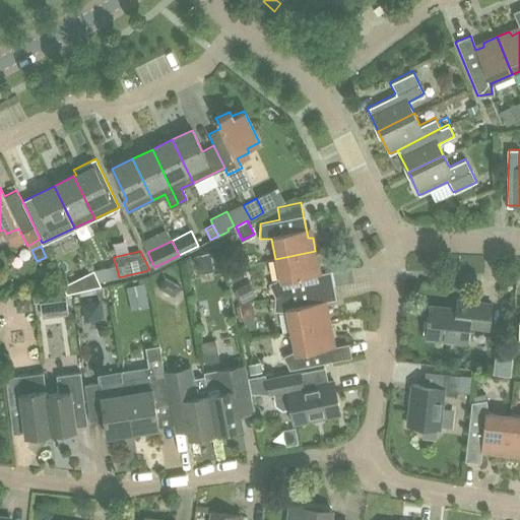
[(279,278),(268,283),(274,297),(333,284),(353,280),(350,266),(320,272),(315,251),(275,259),(279,277),(279,278)]
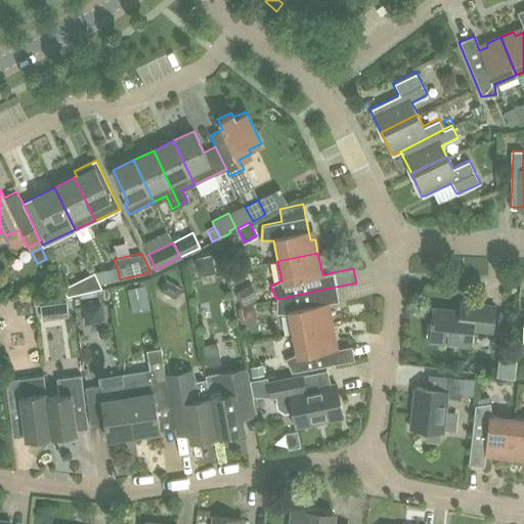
[(214,272),(211,256),(195,258),(199,275),(214,272)]
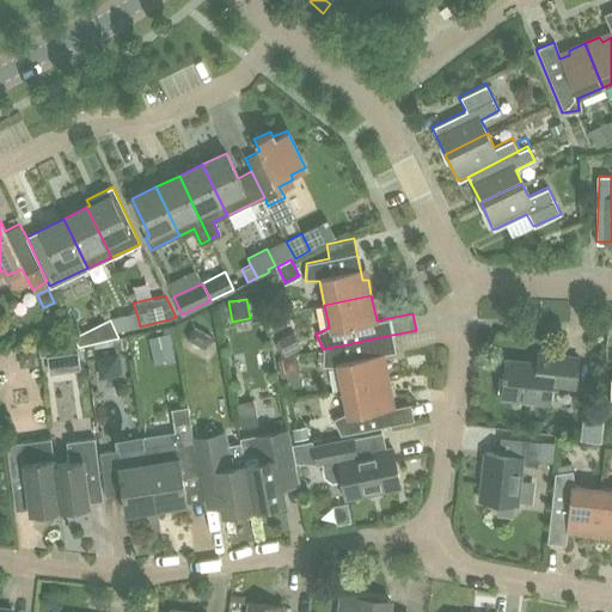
[(136,312),(111,317),(111,318),(117,331),(140,326),(136,312)]
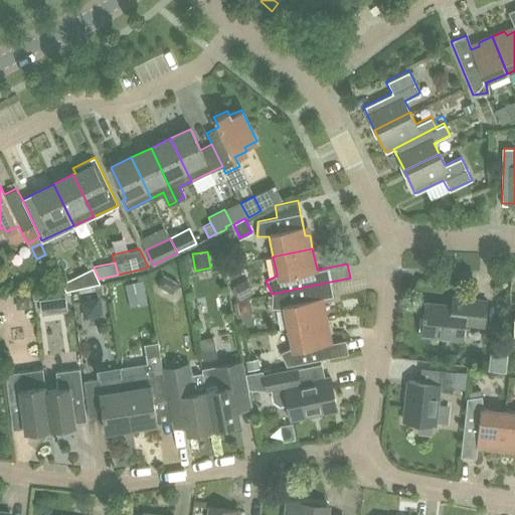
[(61,283),(65,291),(69,290),(77,288),(101,283),(99,279),(94,268),(61,283)]
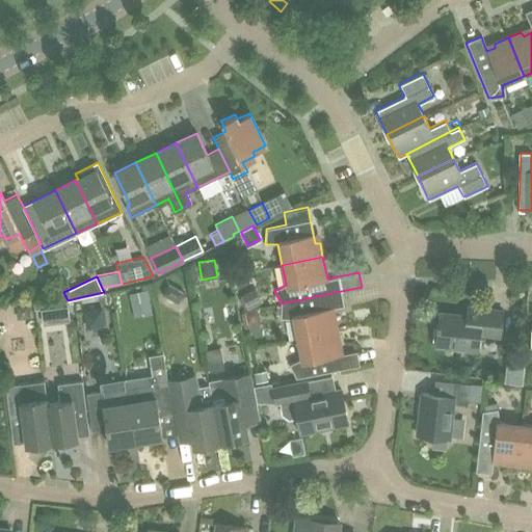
[(184,292),(168,284),(163,293),(178,301),(184,292)]
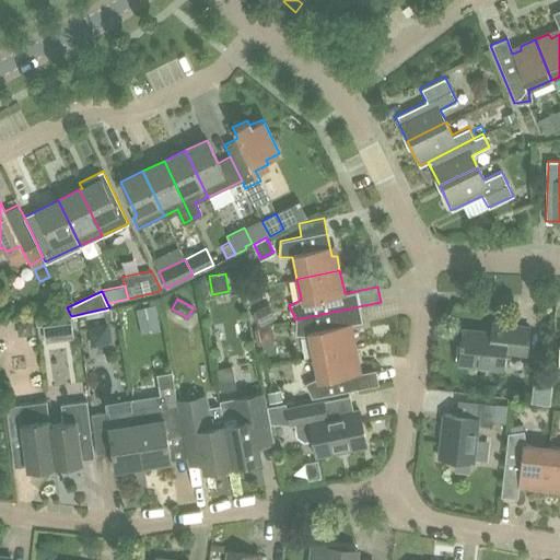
[(259,326),(276,316),(269,303),(252,313),(259,326)]
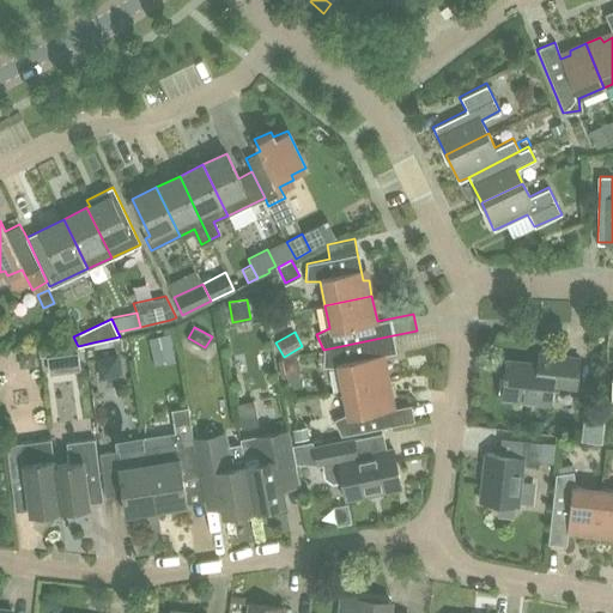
[(173,360),(167,334),(150,338),(156,364),(173,360)]
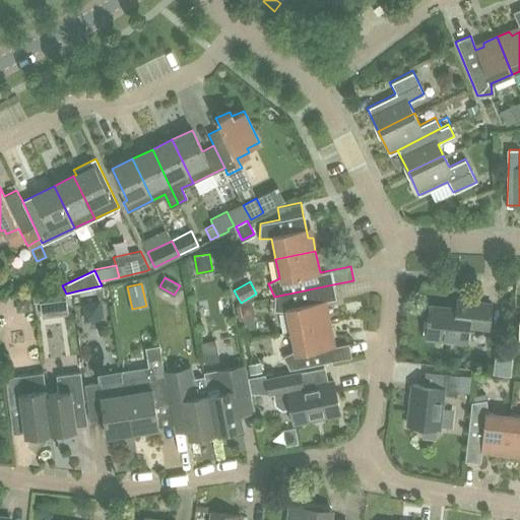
[(286,312),(290,331),(330,323),(325,301),(335,299),(333,284),(274,297),(273,311),(286,312)]
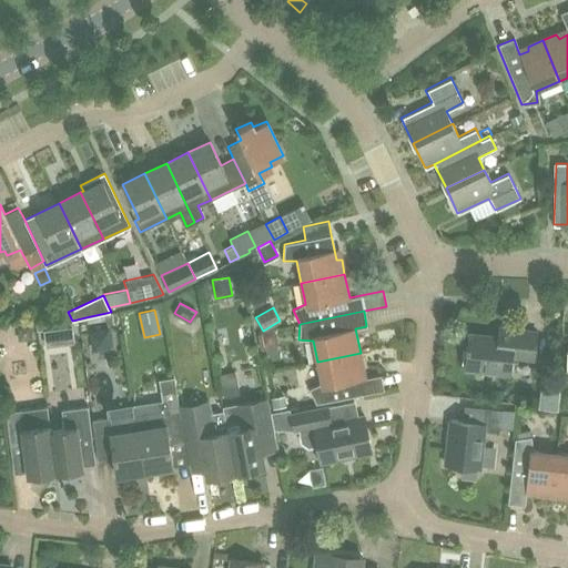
[(32,340),(31,325),(17,326),(18,335),(24,341),(32,340)]
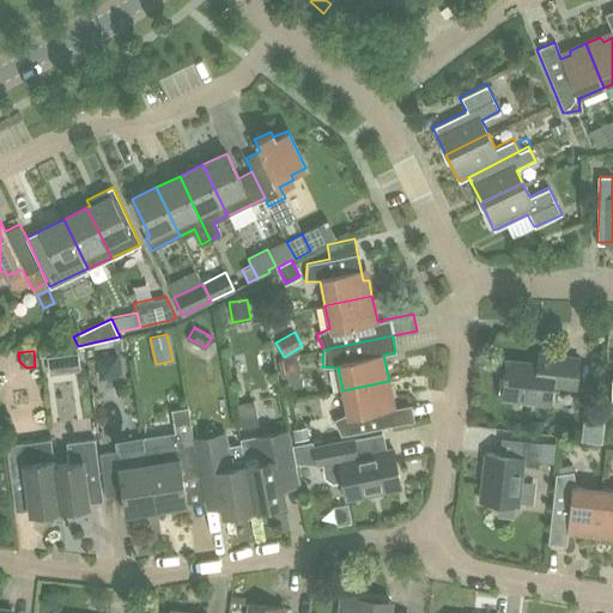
[(96,356),(99,378),(121,376),(119,353),(96,356)]
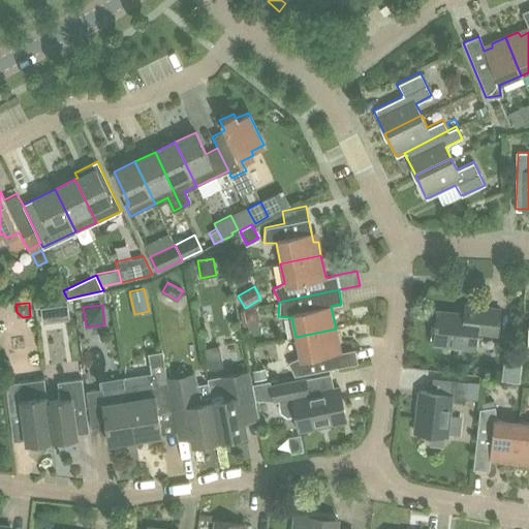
[(430,342),(432,342),(474,348),(475,333),(496,335),(499,309),(463,305),(462,314),(435,310),(434,321),(432,321),(432,325),(433,325),(432,338),(431,337),(430,342)]
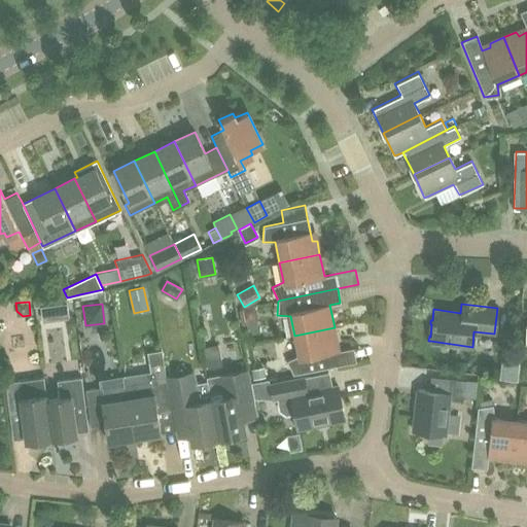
[(44,321),(68,318),(66,305),(42,308),(44,321)]
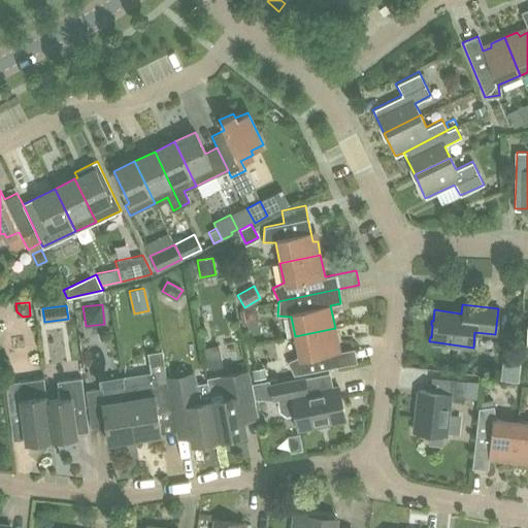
[(243,308),(245,320),(257,318),(255,306),(243,308)]
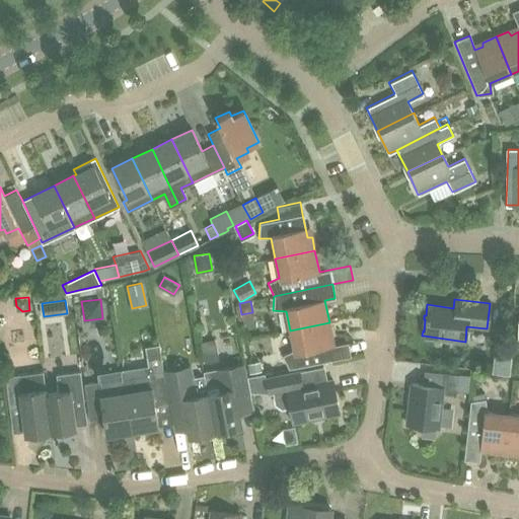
[(329,322),(290,330),(293,350),(282,355),(288,369),(331,360),(327,338),(331,335),(329,322)]
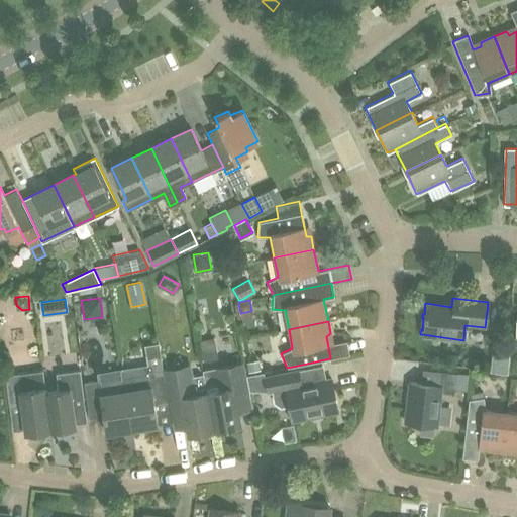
[(122,367),(131,428),(158,424),(153,399),(168,397),(163,368),(160,351),(146,353),(147,363),(122,367)]
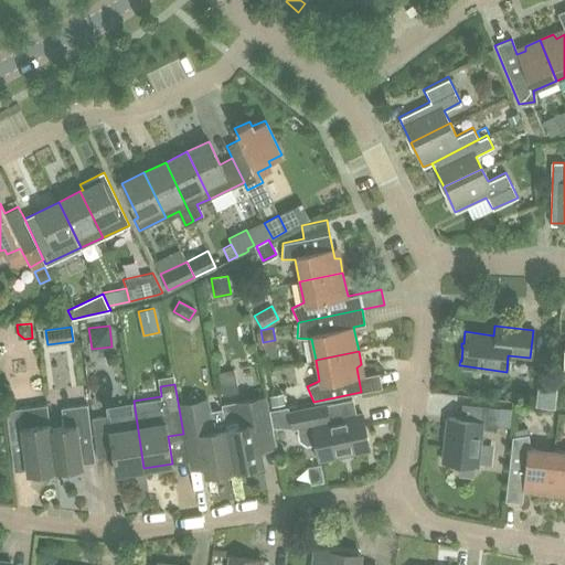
[(272,406),(285,404),(283,394),(269,396),(272,406)]
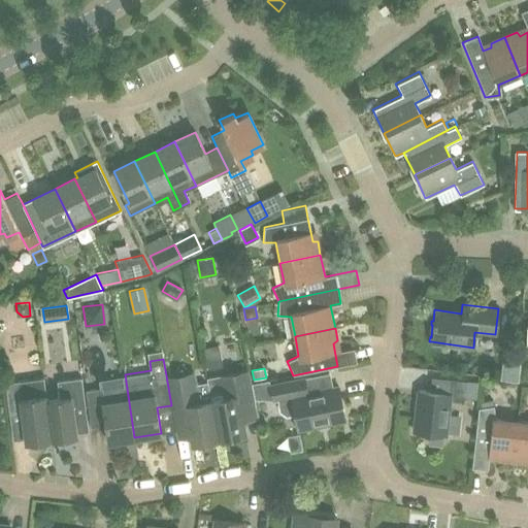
[(207,378),(211,400),(219,438),(244,433),(239,402),(253,399),(250,385),(250,384),(248,371),(207,378)]
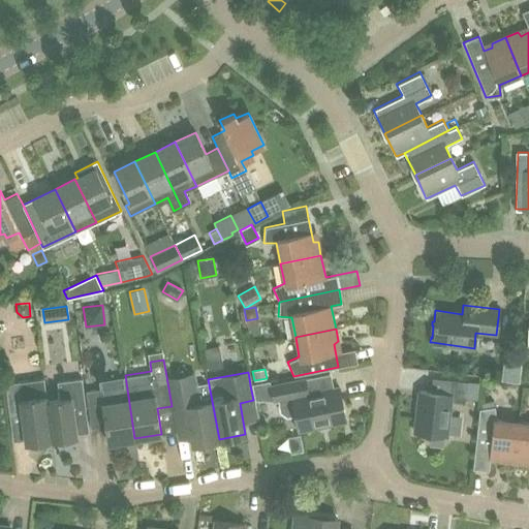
[(250,385),(253,400),(272,401),(273,403),(277,402),(279,414),(286,416),(293,416),(298,432),(345,422),(338,387),(334,389),(331,374),(269,387),(268,381),(250,384),(250,385)]
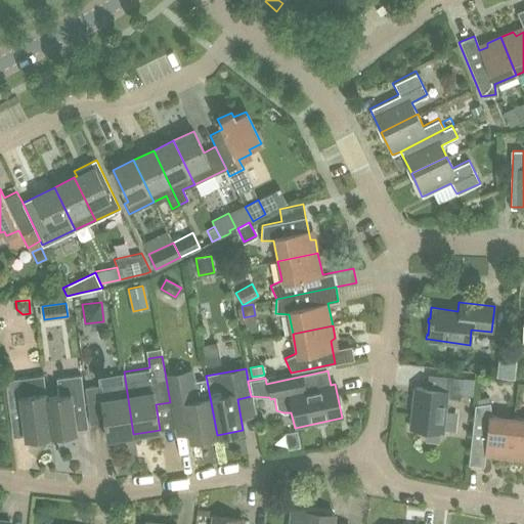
[(107,438),(133,434),(124,372),(96,376),(98,384),(84,386),(88,415),(103,412),(107,438)]
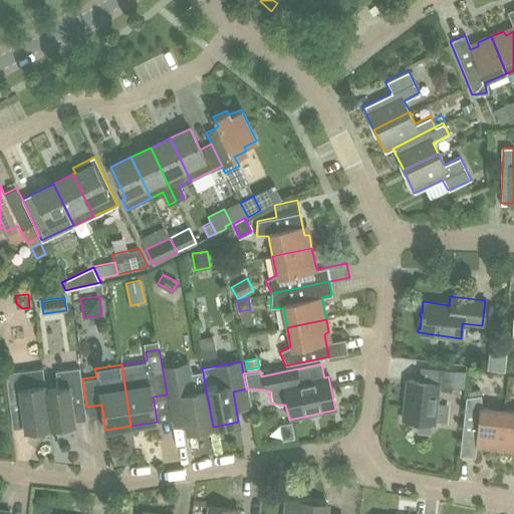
[(25,431),(50,428),(44,384),(42,367),(5,372),(9,403),(21,402),(25,431)]
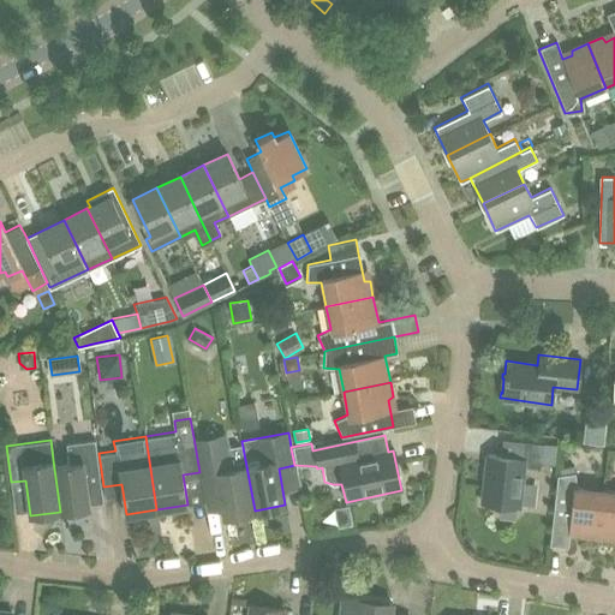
[(53,460),(53,463),(60,512),(89,508),(84,475),(99,473),(95,440),(66,443),(69,464),(54,466),(53,460)]
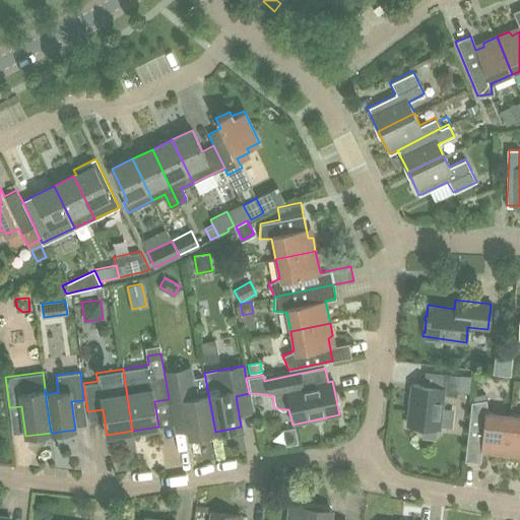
[(411,384),(406,425),(438,428),(442,393),(457,395),(459,376),(425,372),(424,386),(411,384)]
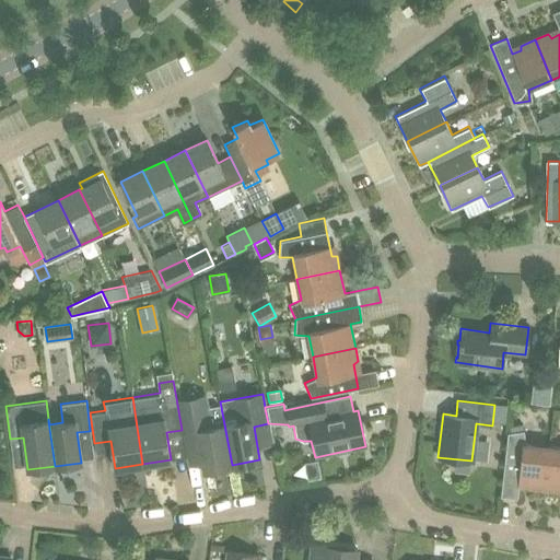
[(232,465),(224,424),(211,427),(209,411),(193,415),(179,417),(182,430),(185,447),(199,444),(203,470),(232,465)]
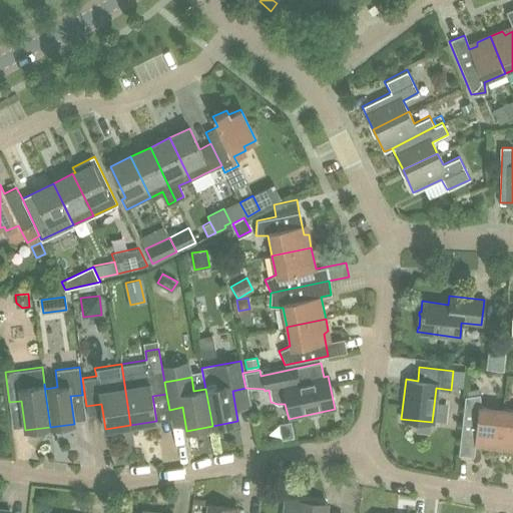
[(464,396),(458,455),(473,457),(475,442),(481,443),(483,447),(498,449),(502,409),(481,406),(478,389),(467,391),(468,396),(464,396)]
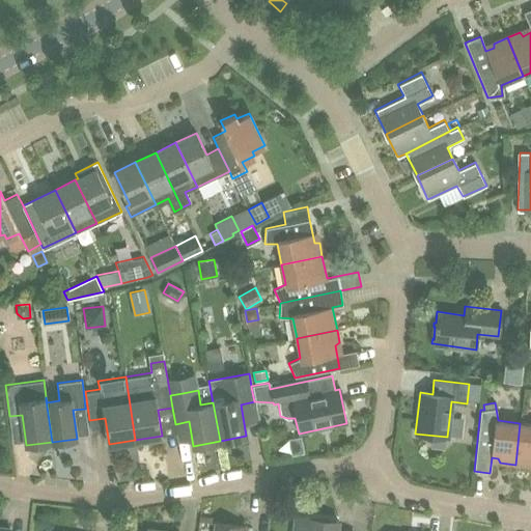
[(530,424),(520,423),(515,465),(529,466),(530,464),(530,424)]
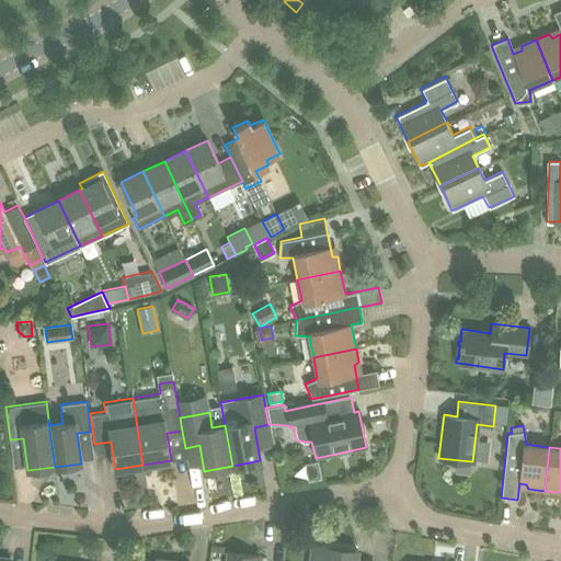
[(313,546),(311,560),(357,560),(356,560),(357,550),(313,546)]
